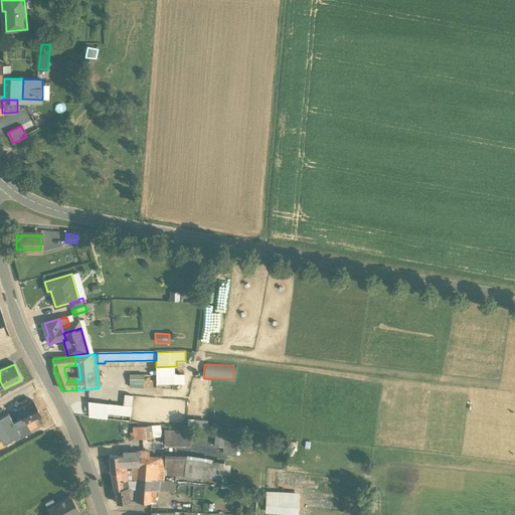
[(174,366),(156,367),(157,384),(174,383),(174,366)]
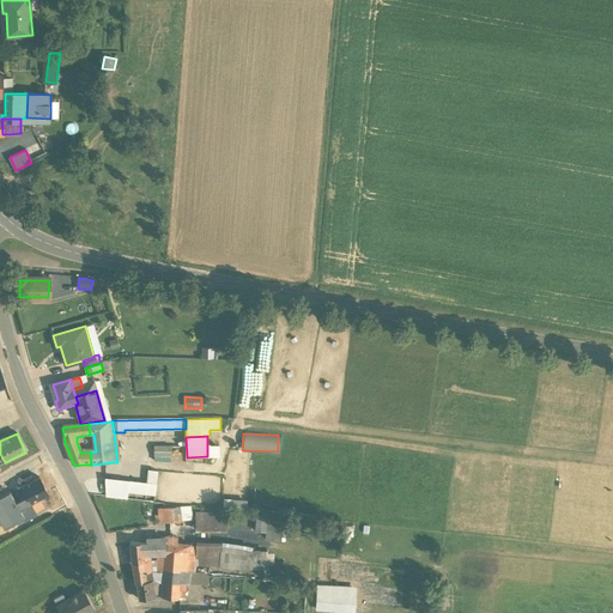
[(145,483),(105,479),(103,498),(127,501),(128,492),(155,495),(156,472),(146,471),(145,483)]
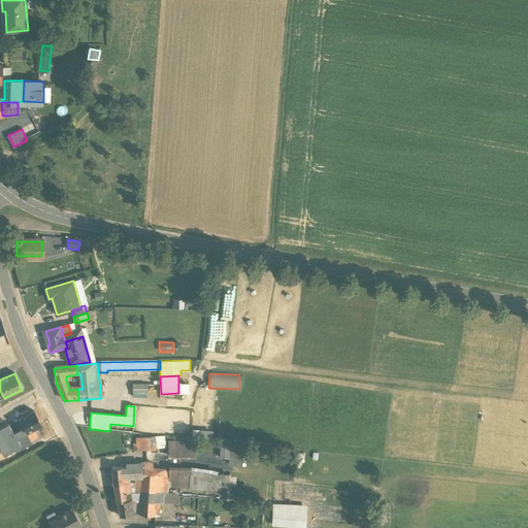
[(34,411),(28,415),(27,411),(21,415),(23,418),(18,420),(23,428),(26,435),(41,427),(34,411)]
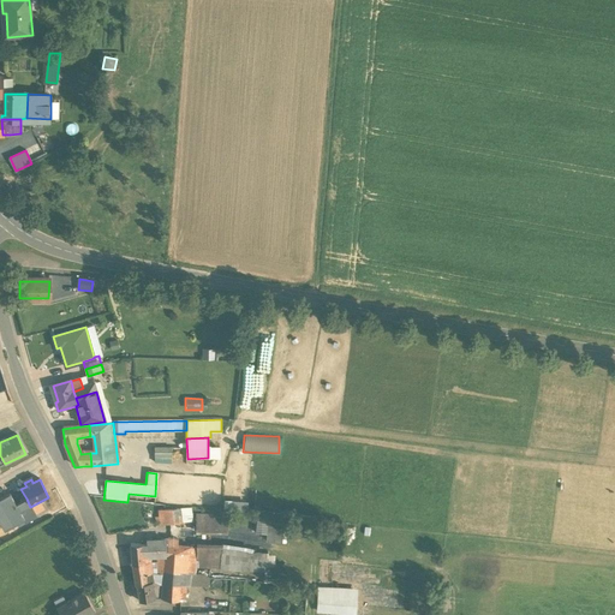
[(0,500),(0,521),(4,530),(23,519),(19,513),(15,505),(10,495),(0,500)]
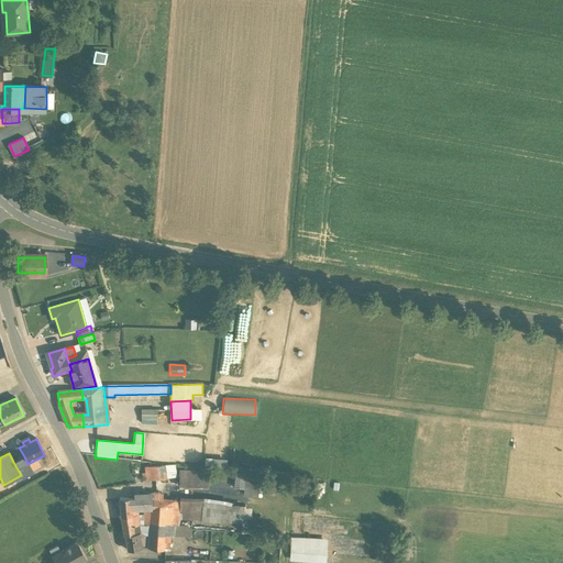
[(13,462),(18,470),(28,464),(24,456),(13,462)]
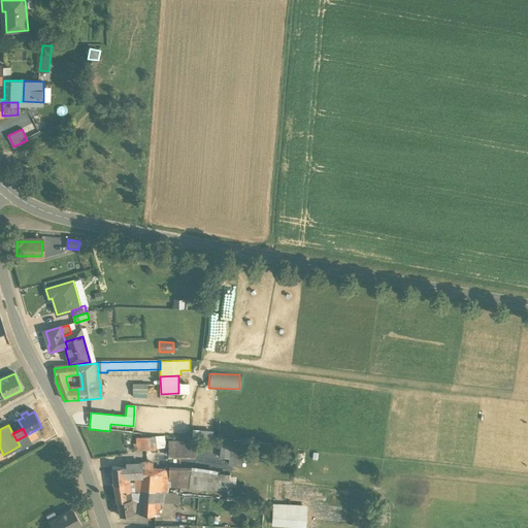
[(162,436),(136,439),(138,451),(163,448),(162,436)]
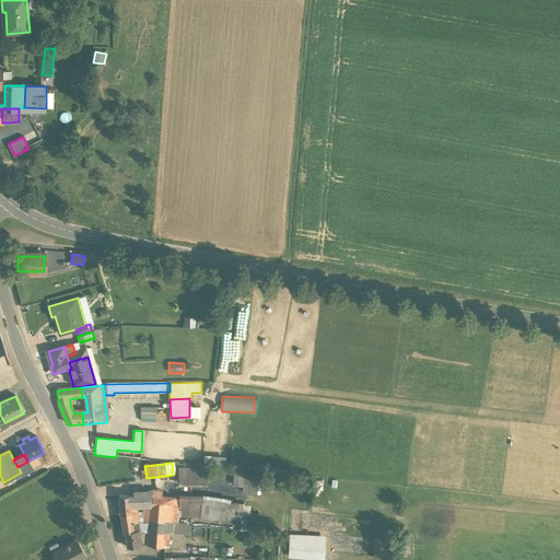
[(247,471),(245,491),(251,492),(259,493),(261,473),(247,471)]
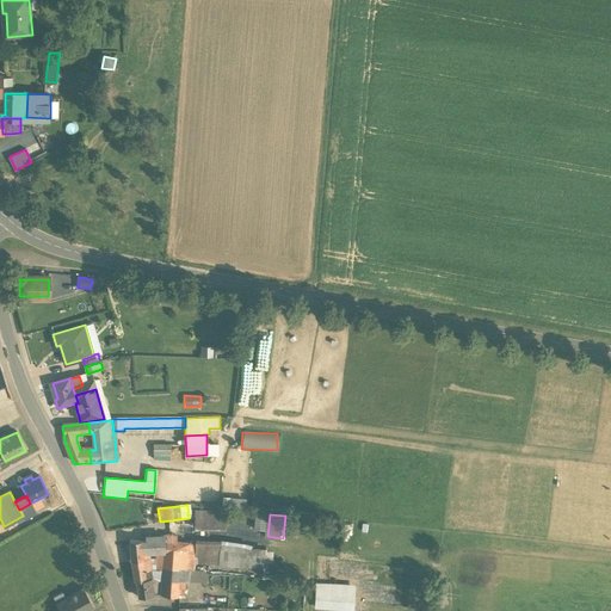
[(146,541),(130,542),(131,560),(142,560),(142,562),(143,571),(150,571),(149,562),(148,553),(155,551),(164,553),(165,553),(165,542),(165,537),(146,538),(146,541)]
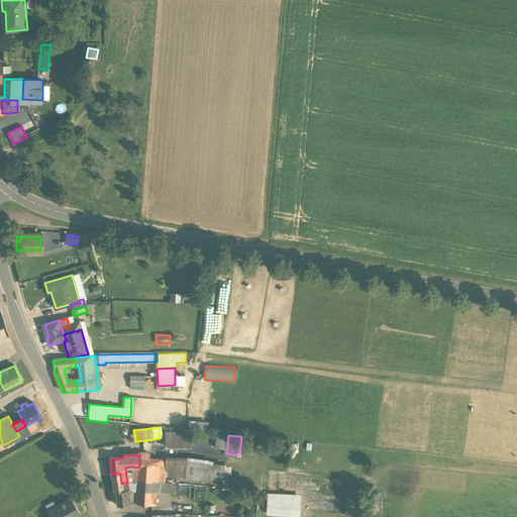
[(149,459),(139,458),(139,468),(138,468),(137,476),(137,480),(156,482),(159,460),(149,459)]
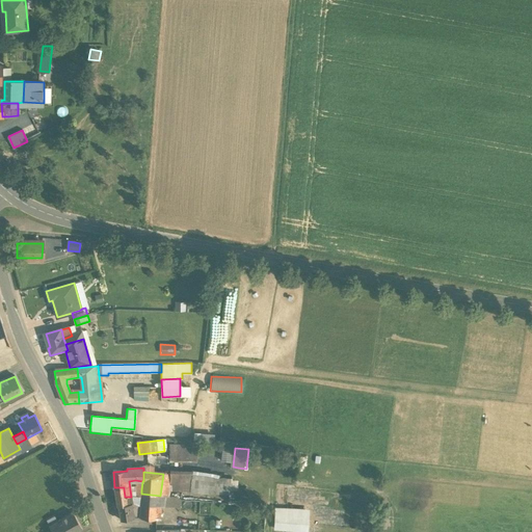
[(210,473),(193,472),(192,478),(191,490),(209,493),(210,473)]
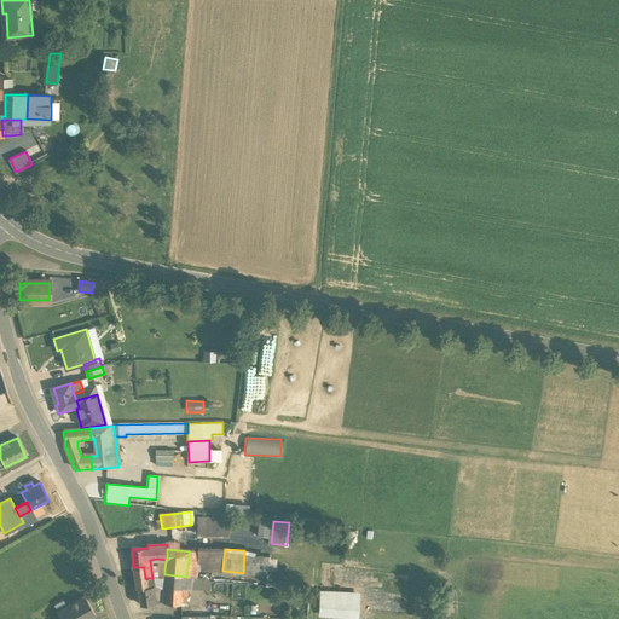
[(278,557),(244,550),(243,573),(267,576),(268,570),(278,571),(278,557)]
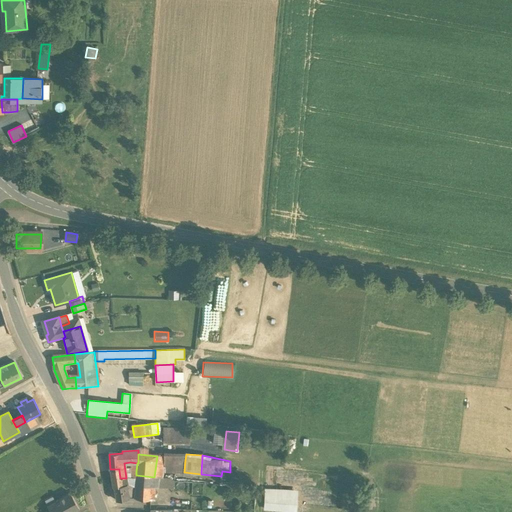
[(165,456),(157,456),(154,477),(160,478),(162,478),(163,472),(164,460),(165,456)]
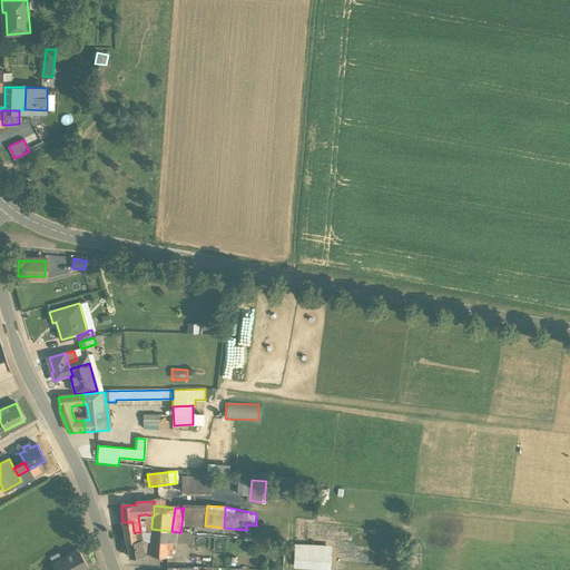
[(206,512),(183,512),(182,526),(205,528),(205,526),(206,512)]
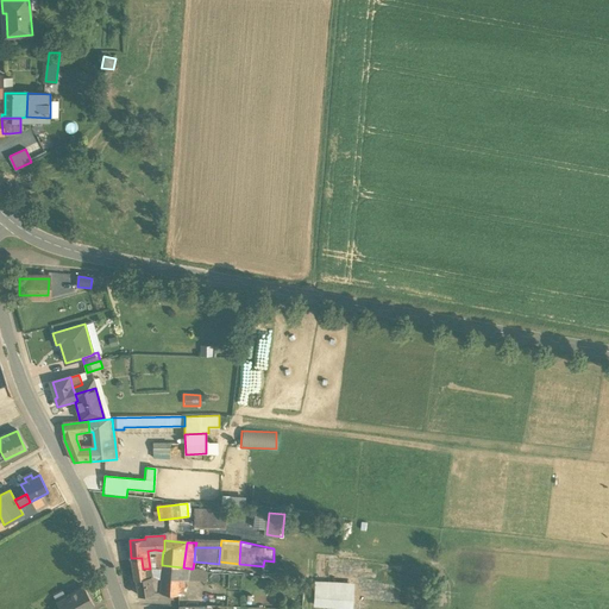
[(150,569),(143,569),(142,560),(142,558),(131,558),(135,582),(136,581),(138,596),(154,594),(151,581),(150,577),(151,577),(150,569)]
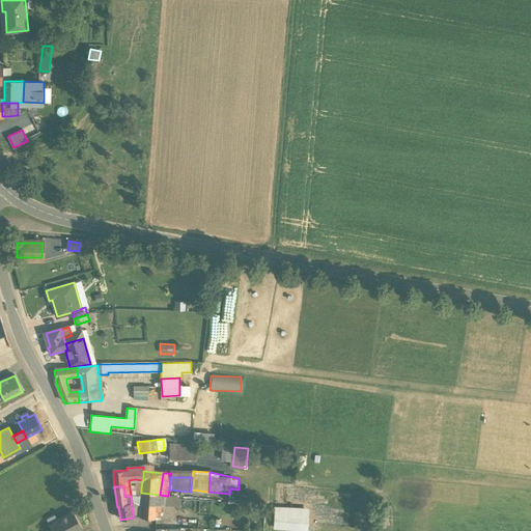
[(160,495),(141,493),(141,496),(141,503),(160,505),(160,495)]
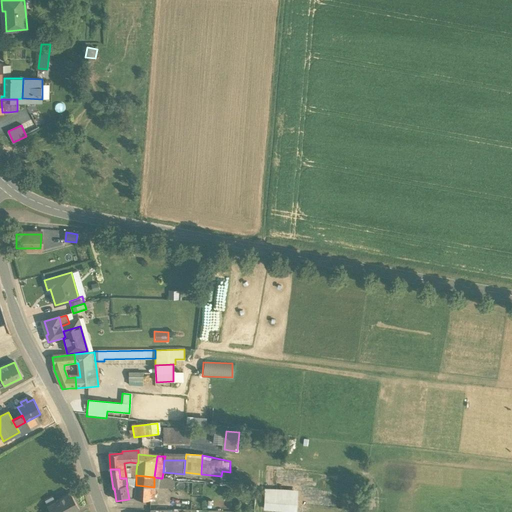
[(162,478),(160,478),(159,488),(168,488),(169,478),(162,478)]
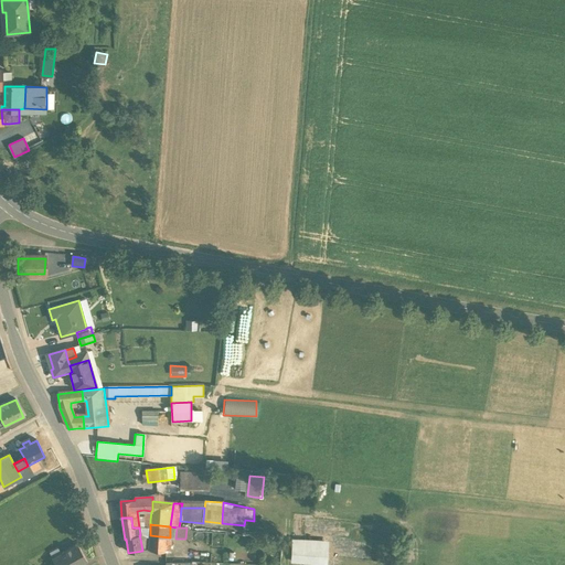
[(170,537),(150,535),(149,539),(149,551),(169,553),(170,537)]
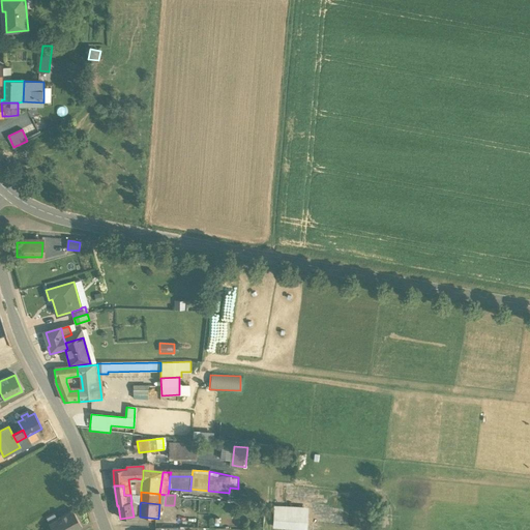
[(140,505),(131,505),(134,517),(140,517),(140,505)]
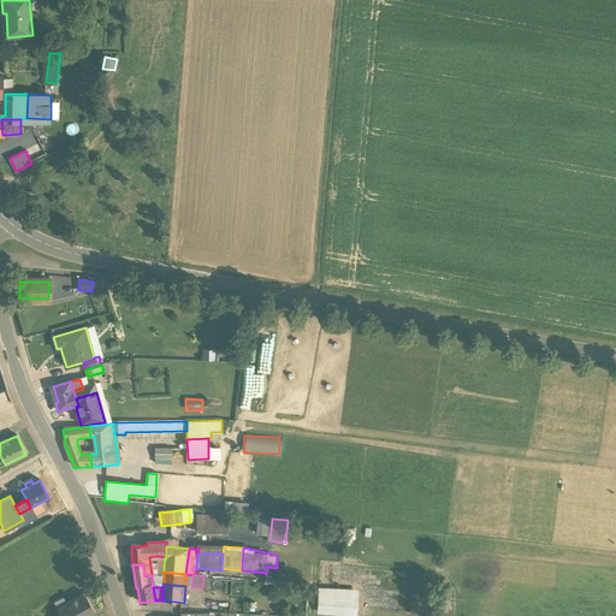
[(353,591),(319,588),(318,611),(351,614),(353,591)]
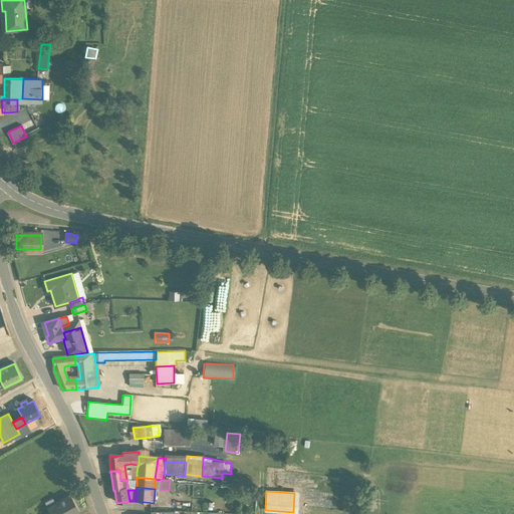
[(70,496),(47,509),(49,513),(75,513),(79,512),(70,496)]
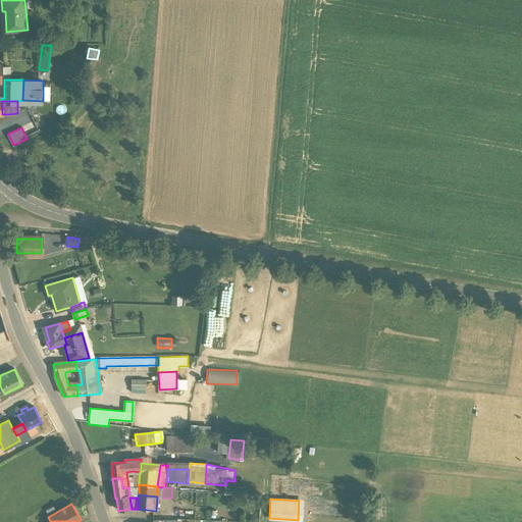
[(381,507),(369,504),(366,515),(378,518),(381,507)]
